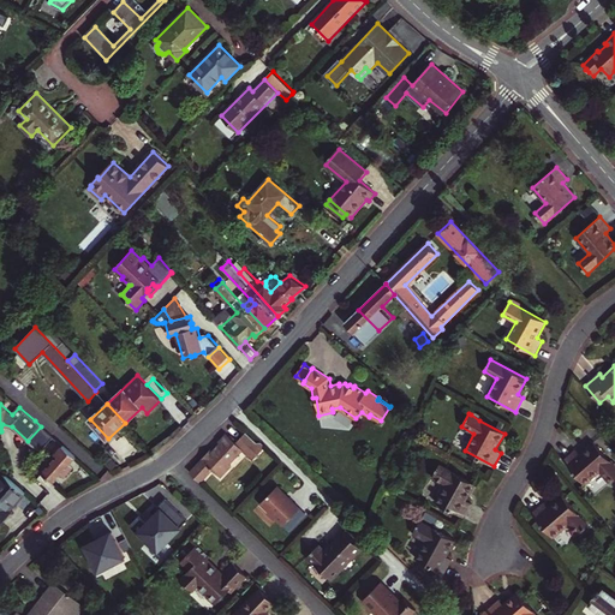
[(189,472),(198,482),(212,469),(219,476),(231,465),(230,464),(226,461),(239,447),(243,451),(251,459),(264,446),(261,442),(256,442),(245,433),(245,431),(234,441),(227,435),(220,442),(212,451),(210,449),(201,459),(189,472)]
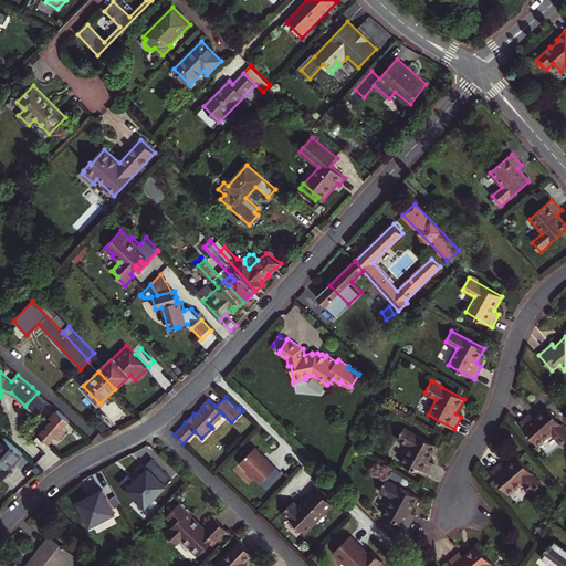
[(200,405),(202,407),(209,400),(208,398),(200,405)]
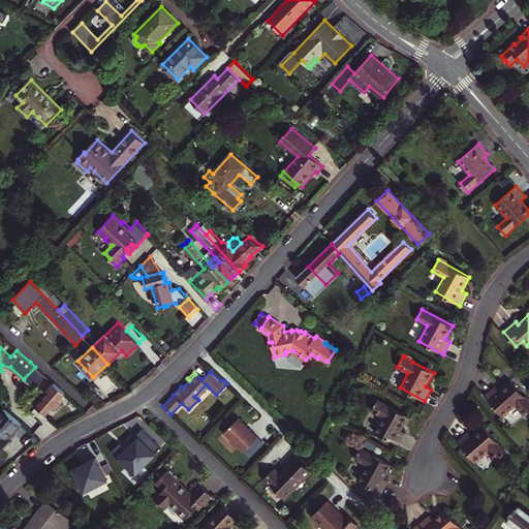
[(496,386),(485,396),(503,416),(517,406),(525,414),(528,410),(528,401),(510,380),(499,391),(496,386)]
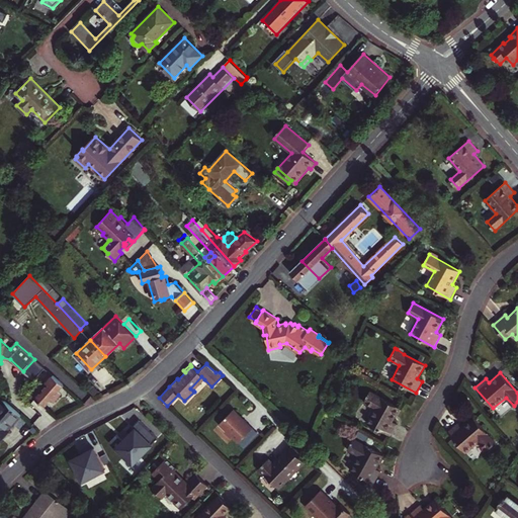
[(64,384),(53,375),(47,382),(49,384),(35,399),(45,406),(51,400),(54,403),(61,395),(58,392),(64,384)]
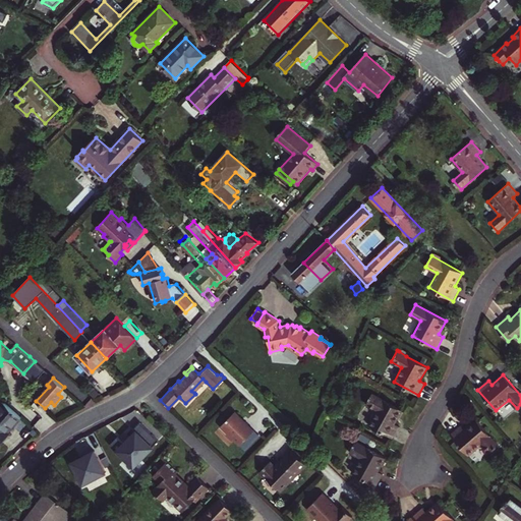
[(191,391),(194,393),(206,382),(203,379),(191,391)]
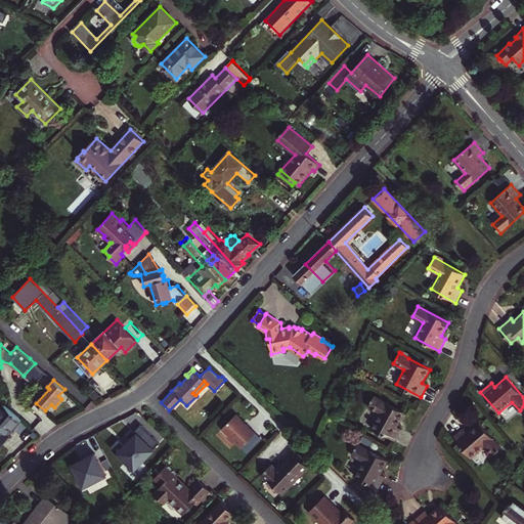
[(170,390),(171,391),(179,383),(178,382),(170,390)]
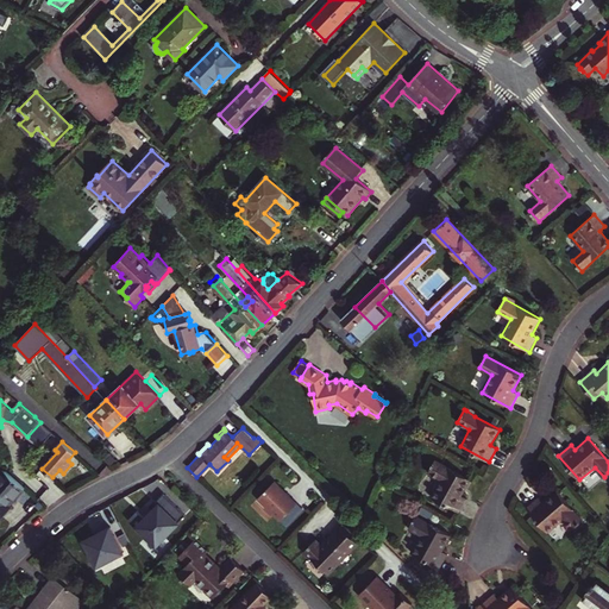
[(435,460),(428,473),(440,479),(431,497),(459,513),(466,498),(462,495),(470,479),(435,460)]
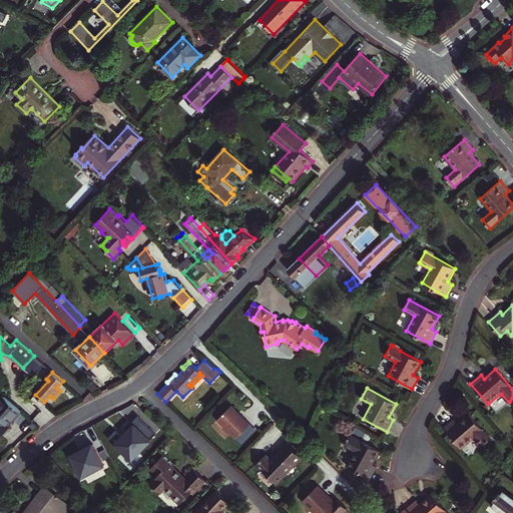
[(22,411),(4,395),(0,398),(0,437),(1,438),(11,427),(9,425),(22,411)]
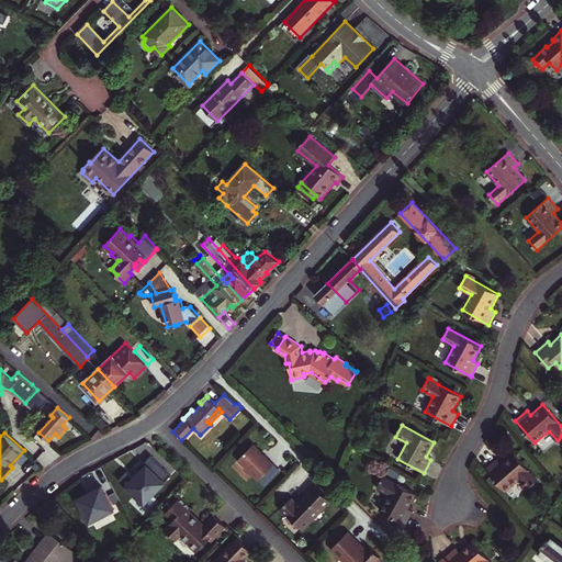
[(497,459),(486,469),(506,492),(520,480),(529,489),(539,480),(514,452),(502,463),(497,459)]
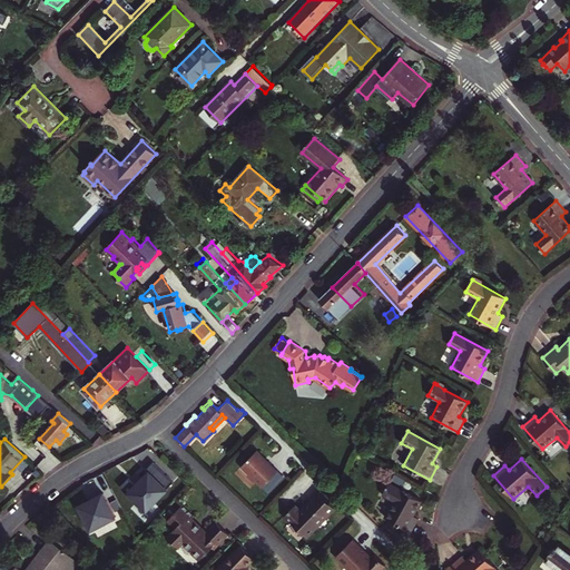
[(258,460),(242,477),(263,497),(279,480),(271,472),(272,471),(266,465),(265,467),(258,460)]
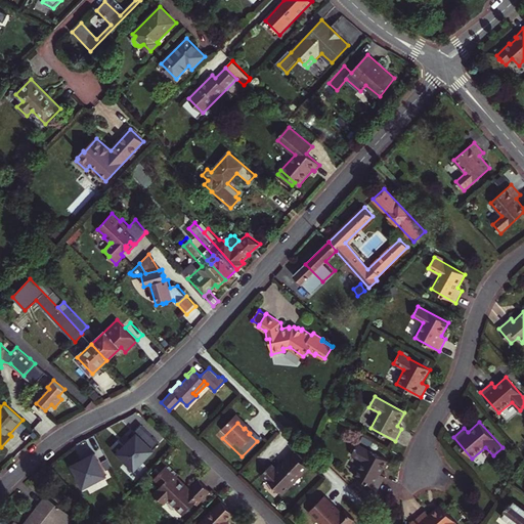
[(125,446),(118,439),(110,446),(124,463),(126,461),(135,470),(147,459),(145,456),(160,443),(141,424),(133,432),(135,434),(129,439),(130,440),(125,446)]
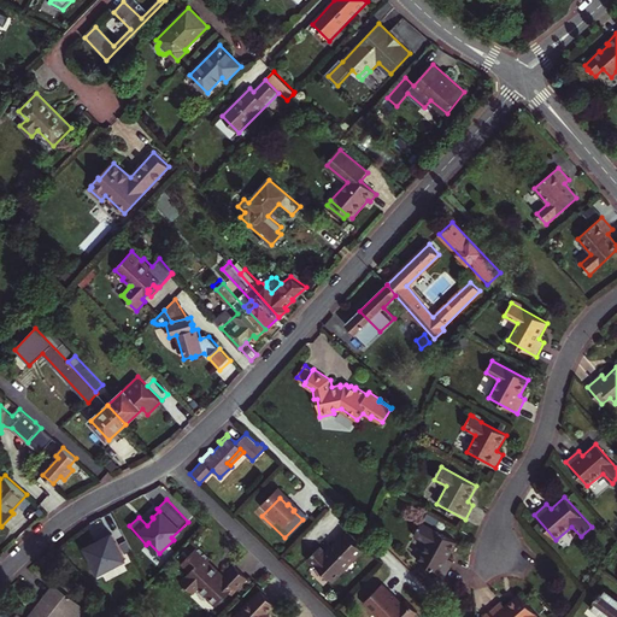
[(448,559),(458,542),(422,523),(415,536),(427,542),(417,559),(447,576),(454,562),(448,559)]
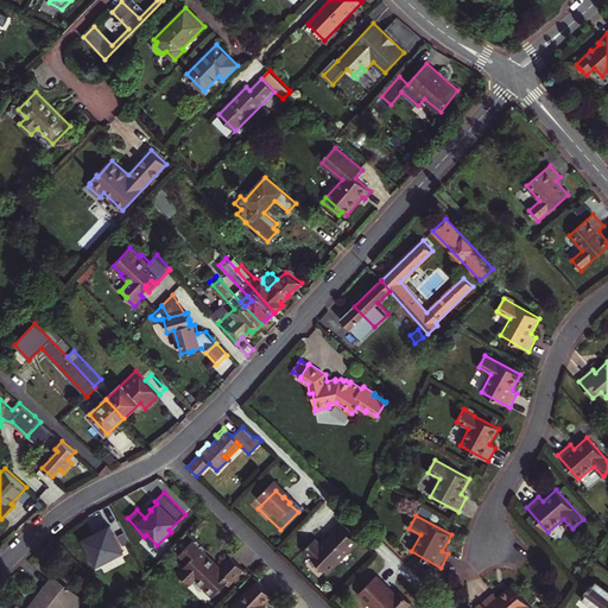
[(109,521),(80,537),(96,567),(125,550),(109,521)]
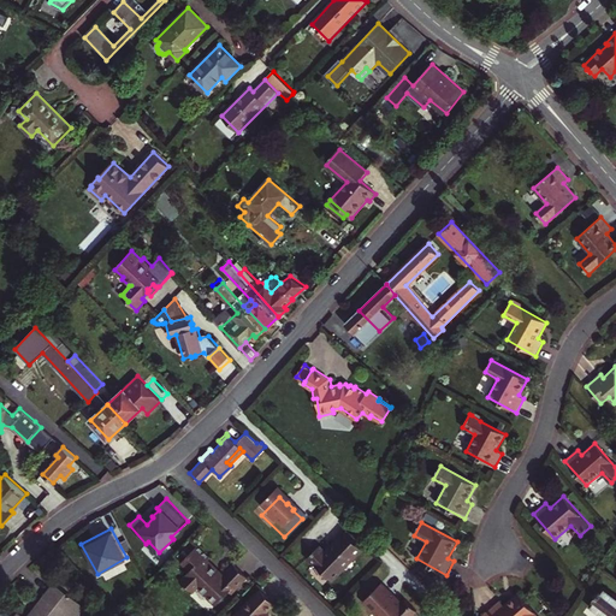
[(344,534),(330,549),(331,554),(327,557),(325,555),(318,549),(307,560),(331,581),(343,569),(342,569),(350,560),(351,561),(361,550),(344,534)]
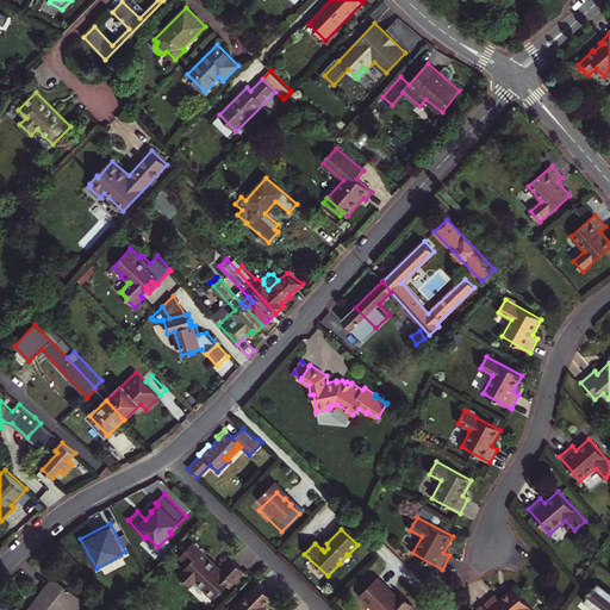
[(203,555),(205,553),(207,551),(195,539),(190,543),(182,552),(180,554),(188,562),(178,573),(185,579),(186,578),(192,585),(197,579),(205,587),(206,592),(211,596),(216,596),(226,584),(229,582),(231,584),(244,570),(230,556),(221,567),(219,568),(217,566),(217,565),(215,562),(211,562),(203,555)]
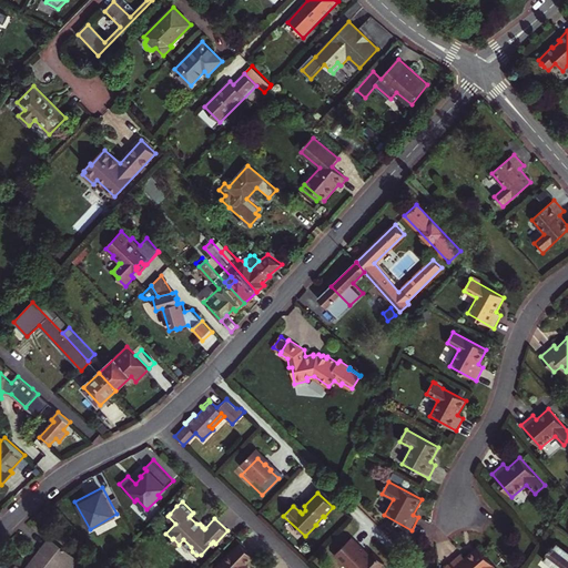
[(165,509),(170,514),(176,506),(173,503),(165,509)]
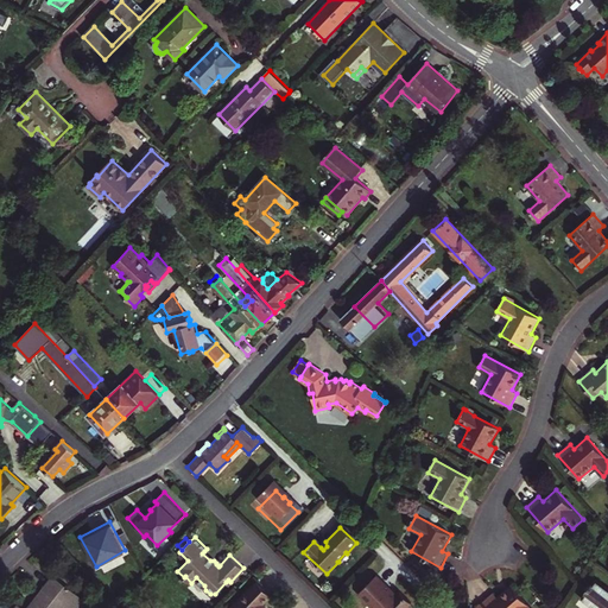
[(220,565),(204,551),(202,553),(210,561),(214,561),(216,563),(216,564),(219,567),(220,565)]
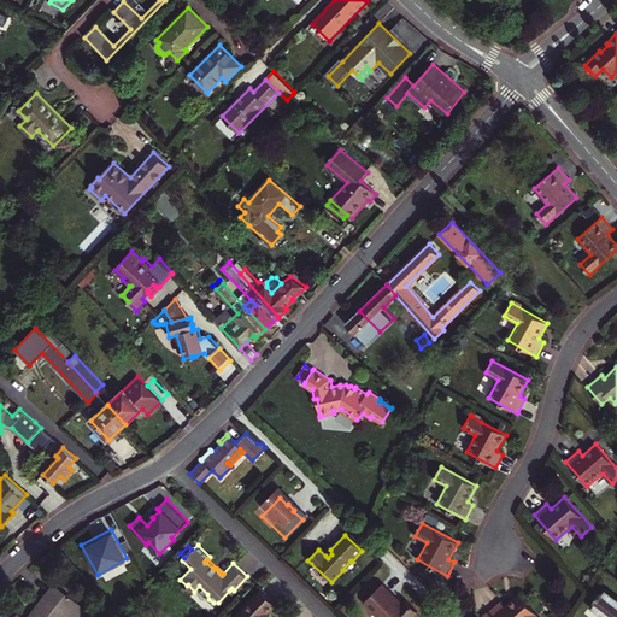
[(344,570),(352,562),(351,560),(342,570),(344,570)]
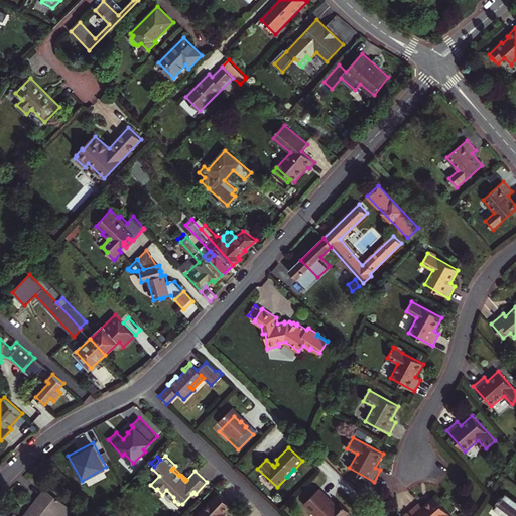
[(303,502),(317,515),(341,515),(348,509),(338,500),(334,504),(331,502),(331,499),(317,487),(303,502)]
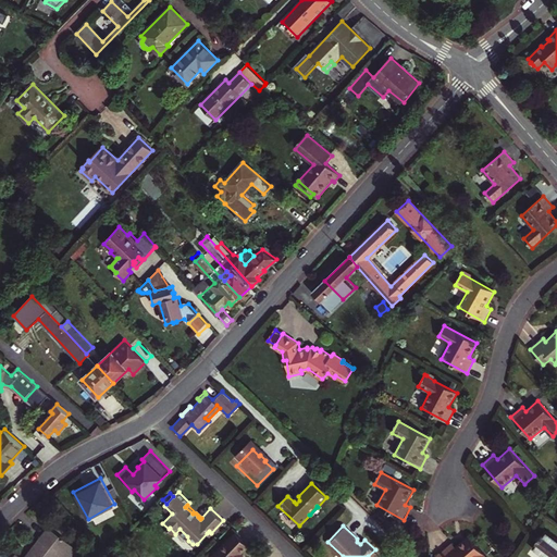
[(49,527),(25,556),(72,556),(77,549),(49,527)]
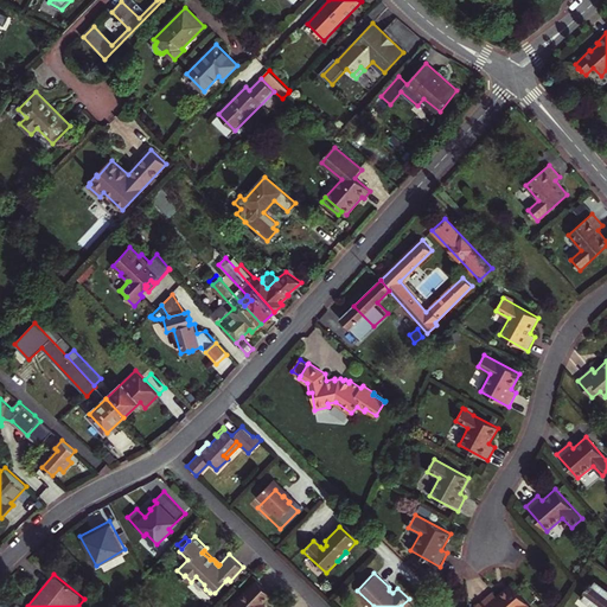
[(606,606),(606,588),(594,579),(581,596),(594,606),(606,606)]
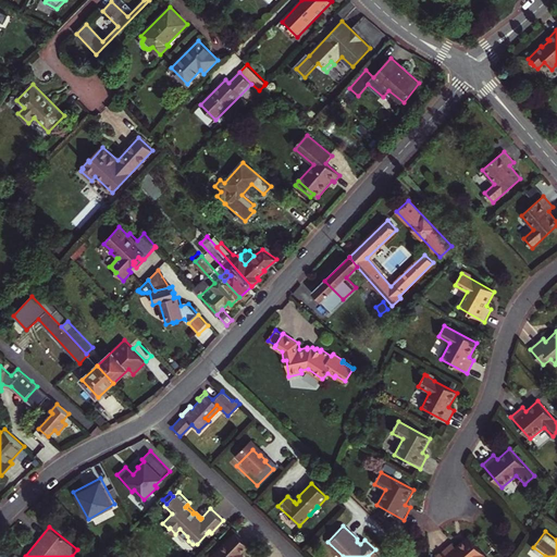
[(235,532),(210,556),(243,556),(244,556),(239,552),(247,544),(235,532)]
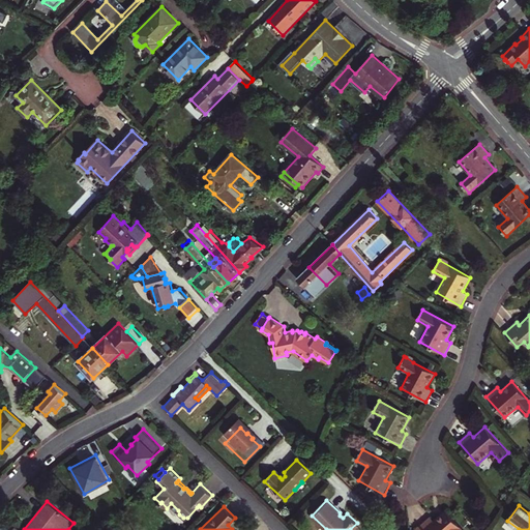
[(420,526),(423,529),(463,529),(446,511),(435,522),(431,517),(420,526)]
